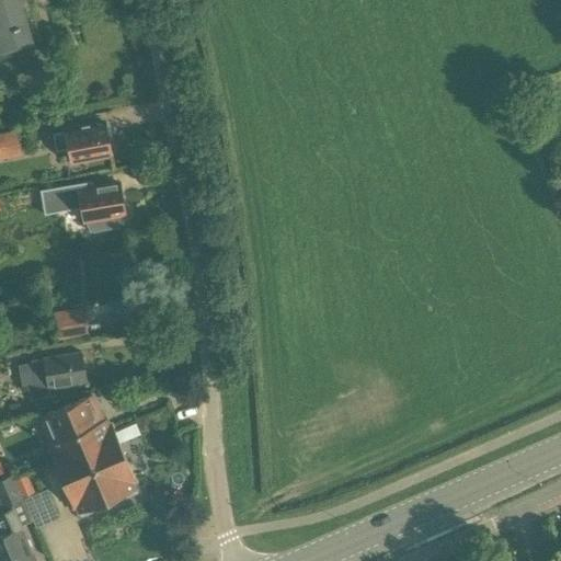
[(0,0),(0,53),(34,43),(21,0),(0,0)]
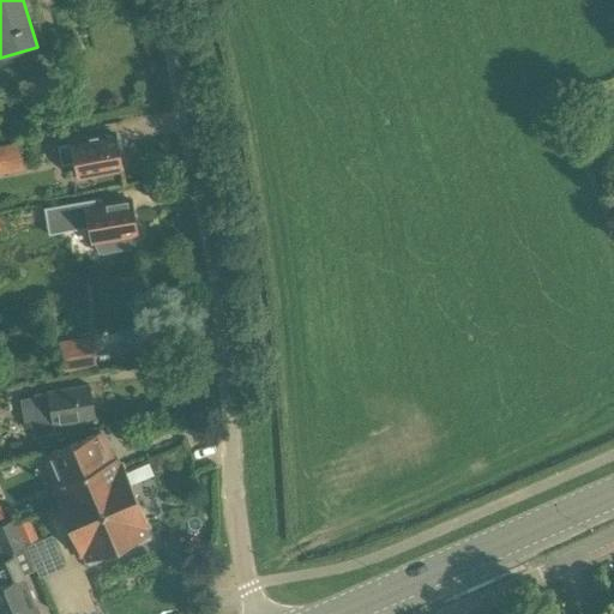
[(58,146),(59,157),(61,167),(74,164),(78,179),(124,168),(116,133),(58,146)]
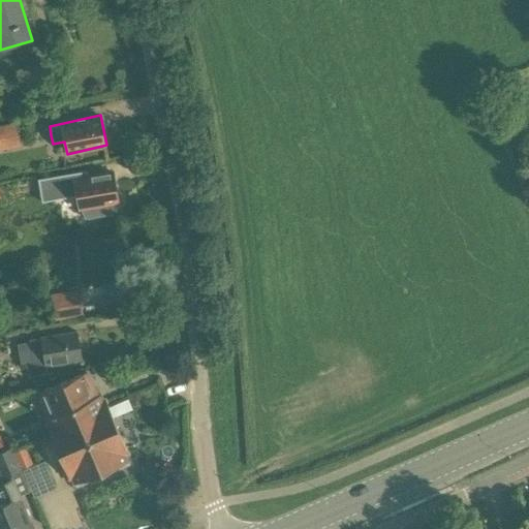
[(0,150),(14,147),(13,143),(11,125),(0,127),(0,150)]
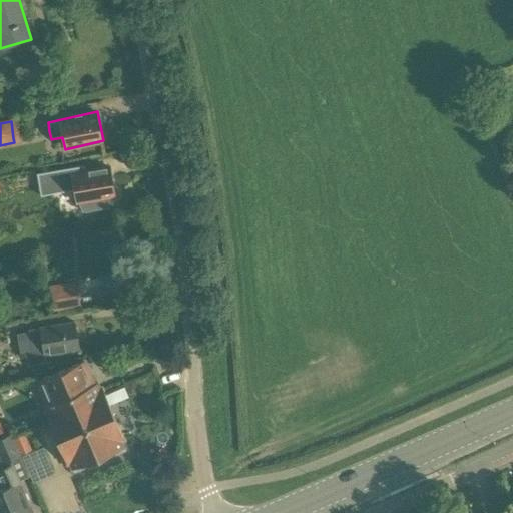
[(76,202),(78,202),(82,212),(98,209),(98,210),(113,207),(113,195),(114,195),(108,167),(71,174),(71,168),(37,174),(40,195),(74,189),(76,202)]
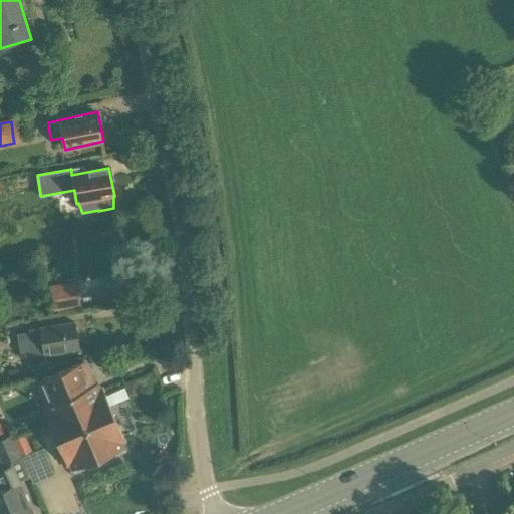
[(53,311),(80,307),(76,281),(49,286),(53,311)]
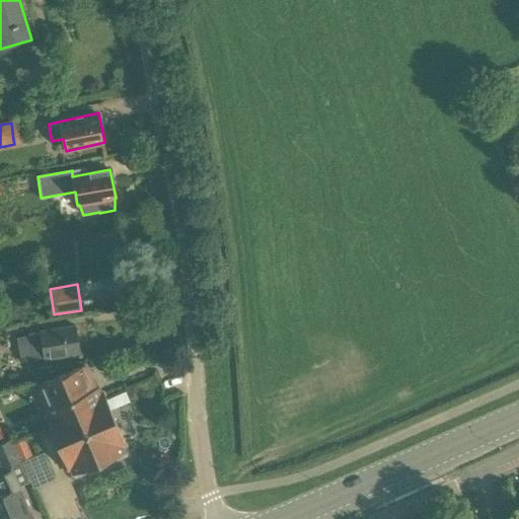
[(28,334),(29,336),(16,338),(19,357),(32,355),(32,360),(79,353),(75,325),(28,334)]
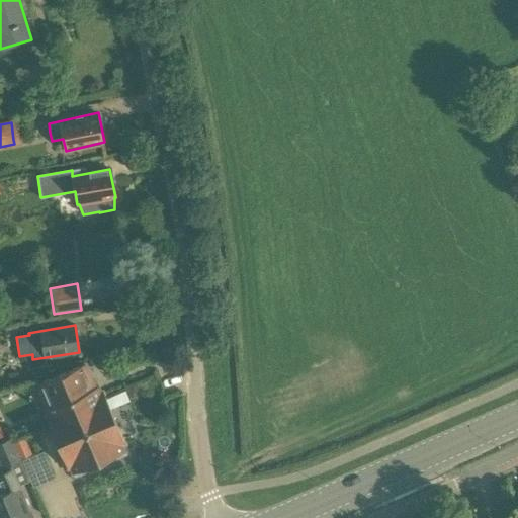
[(48,409),(95,387),(86,364),(37,384),(48,409)]
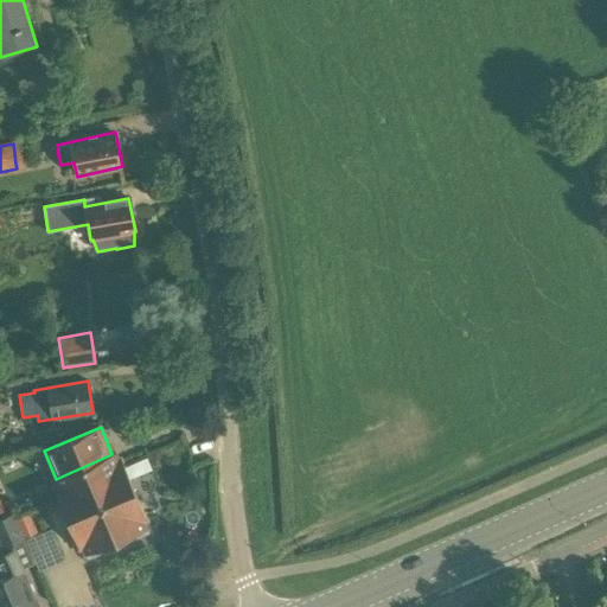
[(20,448),(19,436),(8,439),(11,449),(20,448)]
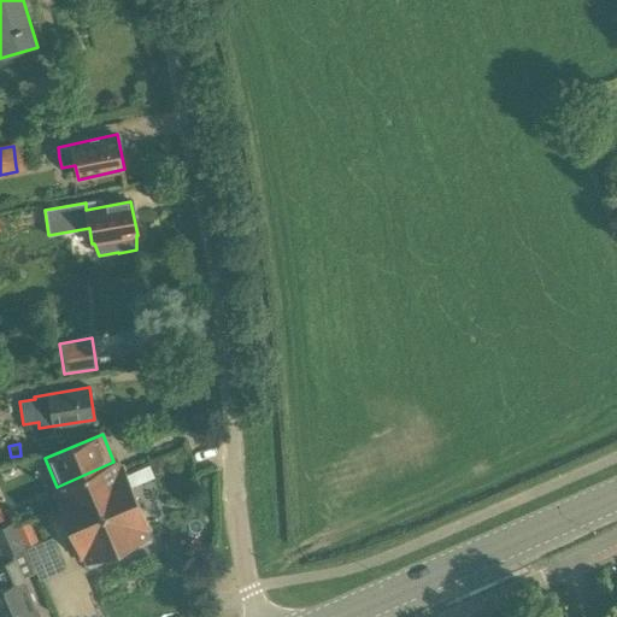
[(117,460),(113,462),(57,487),(52,488),(56,495),(53,497),(80,560),(82,559),(84,565),(150,539),(147,533),(148,532),(122,466),(119,466),(117,460)]
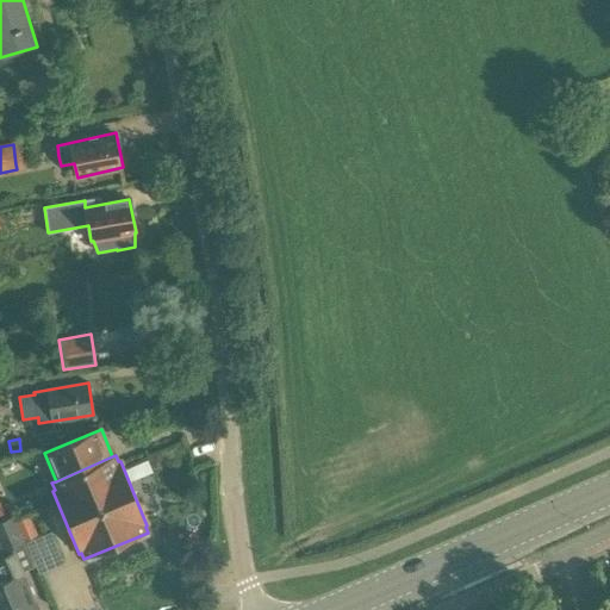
[(0,541),(4,551),(23,542),(12,516),(0,521),(0,541)]
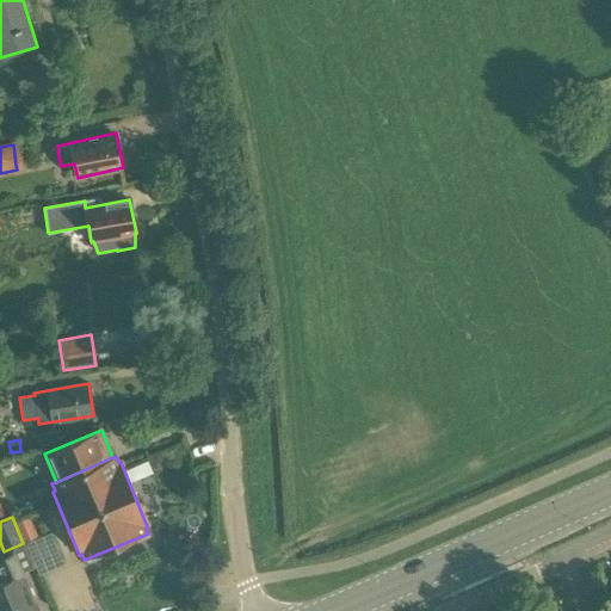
[(30,519),(16,525),(24,544),(38,538),(30,519)]
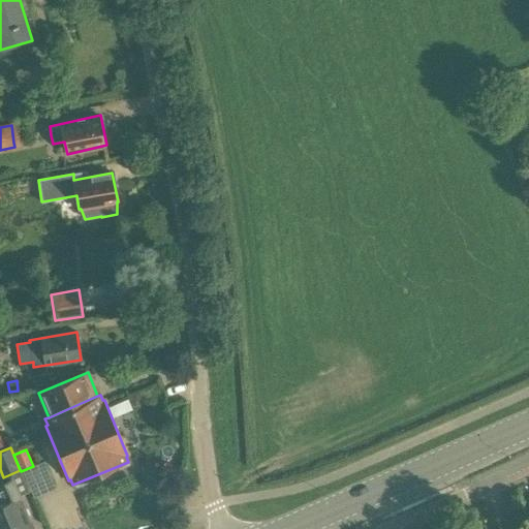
[(23,471),(34,497),(55,489),(44,463),(23,471)]
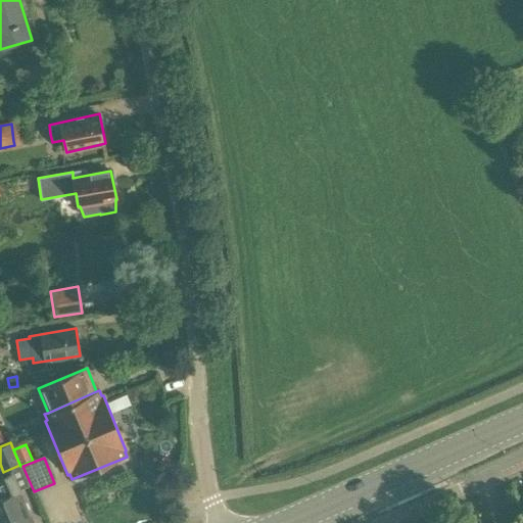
[(32,522),(17,490),(10,474),(0,477),(0,489),(3,496),(0,497),(0,522),(32,522)]
